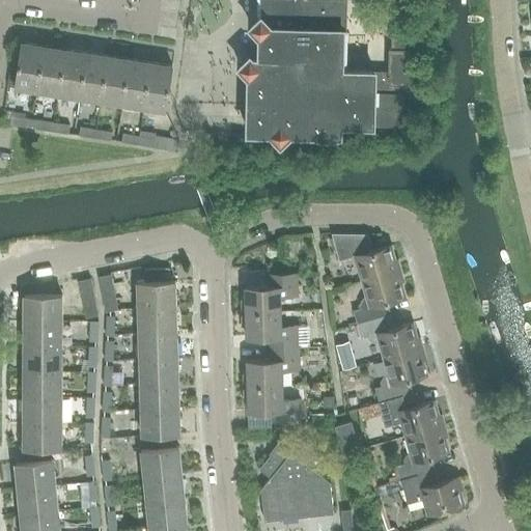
[(346,29),(346,0),(260,0),(260,17),(250,24),(260,34),(259,56),(253,56),(249,55),(239,65),(249,76),(247,132),(270,132),(279,143),(289,133),(312,134),(320,136),(329,136),(338,134),(339,134),(339,123),(403,126),(404,92),(418,92),(418,83),(420,83),(421,48),(419,48),(419,36),(392,35),(391,47),(393,47),(393,71),(340,70),(341,29),(346,29)]
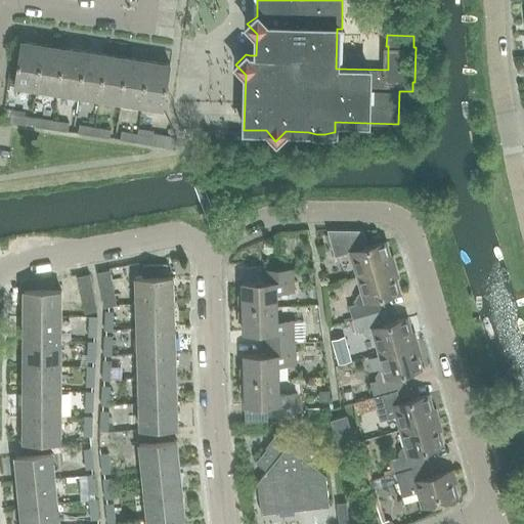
[(42,45),(20,42),(14,86),(36,89),(42,45)]
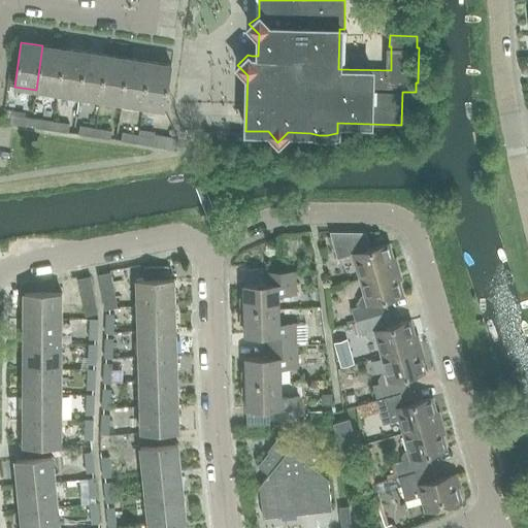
[(36,90),(57,94),(64,48),(42,45),(36,90)]
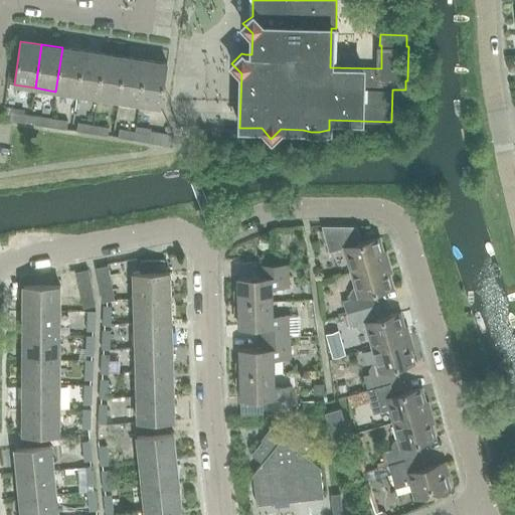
[(76,95),(83,50),(62,47),(55,92),(76,95)]
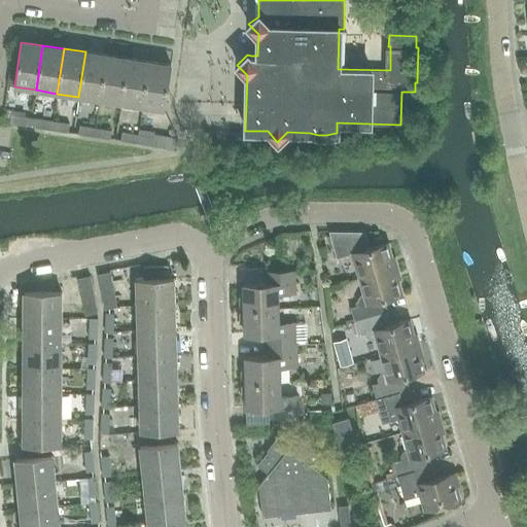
[(106,55),(85,51),(78,97),(100,100),(106,55)]
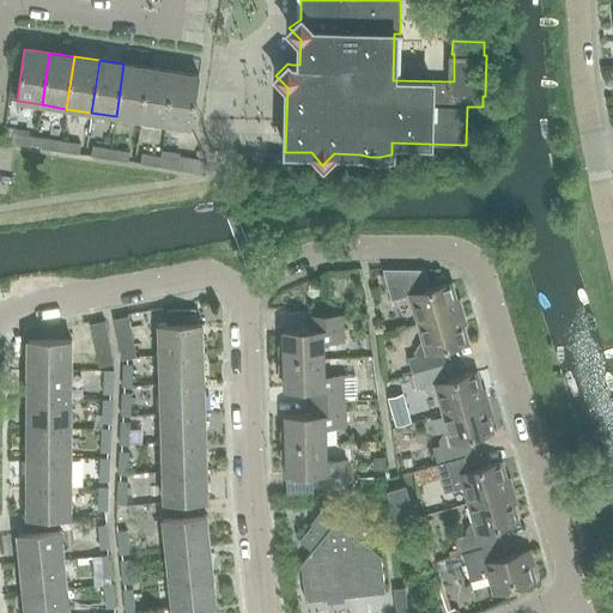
[(141,120),(149,67),(123,64),(116,116),(141,120)]
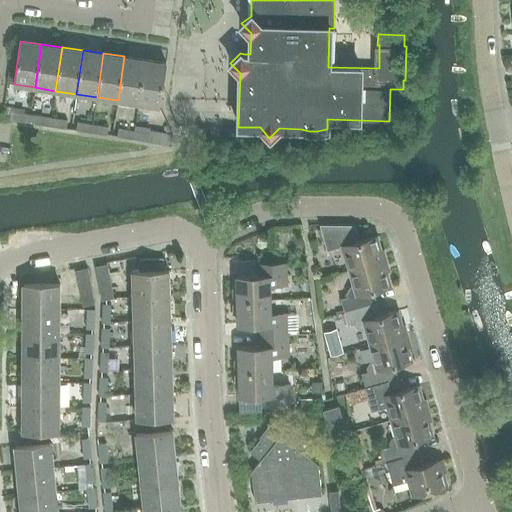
[(145,60),(124,56),(118,100),(138,103),(145,60)]
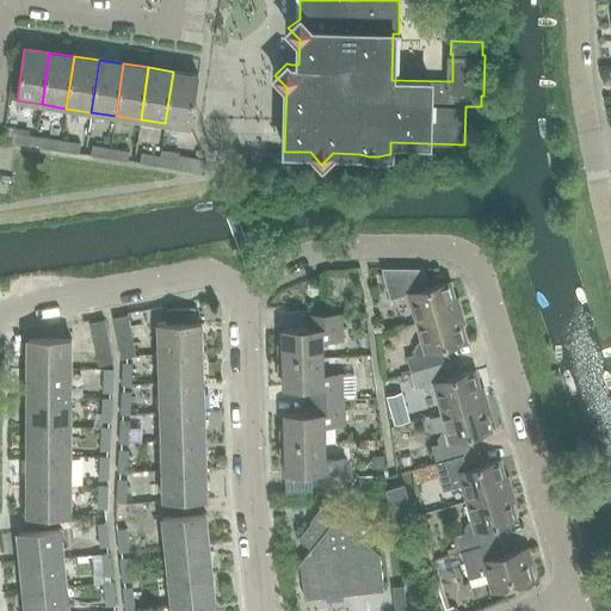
[(190,127),(198,75),(173,72),(165,123),(190,127)]
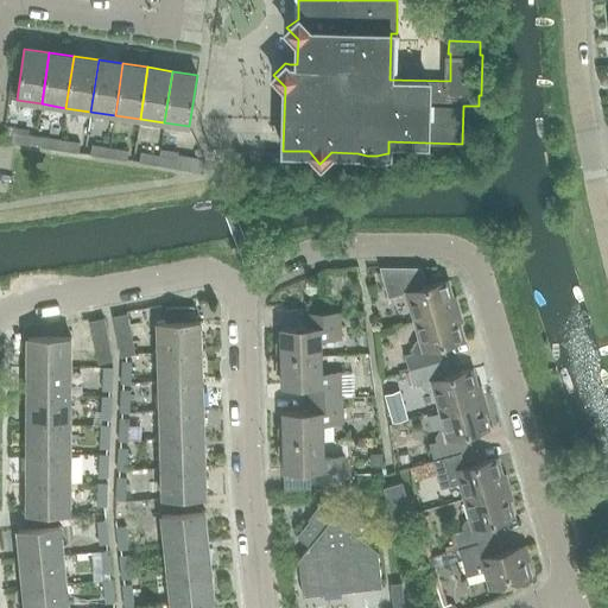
[(29,130),(10,126),(7,141),(35,145),(37,135),(29,134),(29,130)]
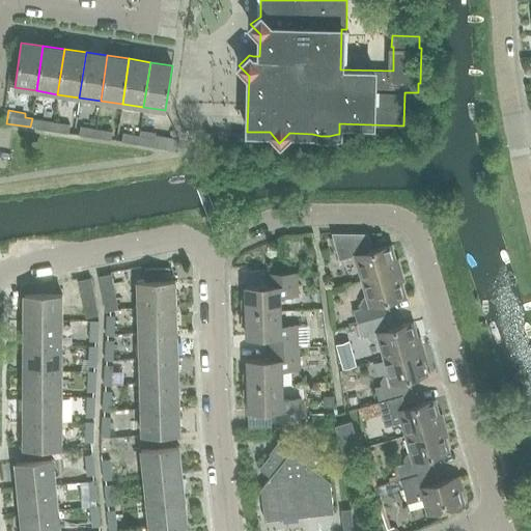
[(53,122),(32,118),(30,127),(52,130),(53,122)]
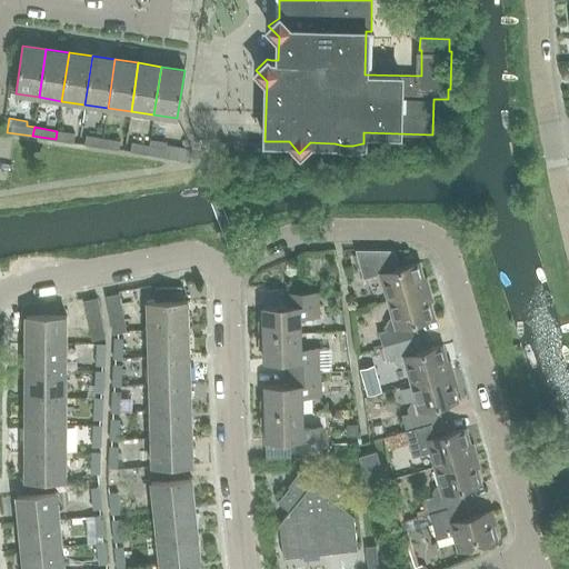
[(73,142),(75,133),(57,131),(56,139),(73,142)]
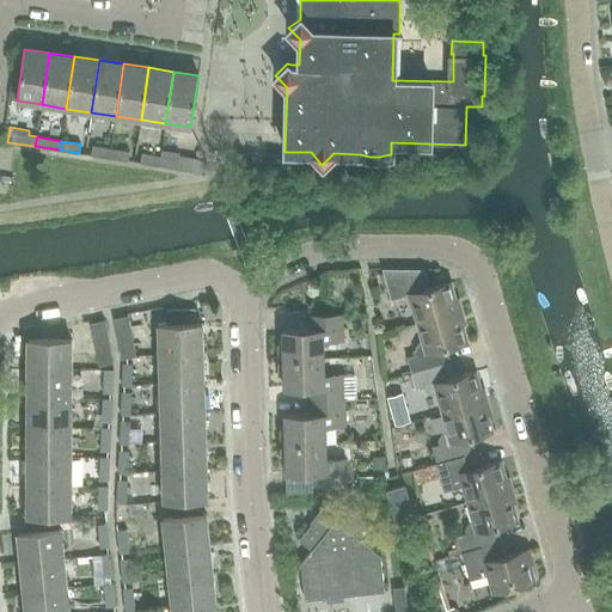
[(91,154),(110,158),(111,147),(93,145),(91,154)]
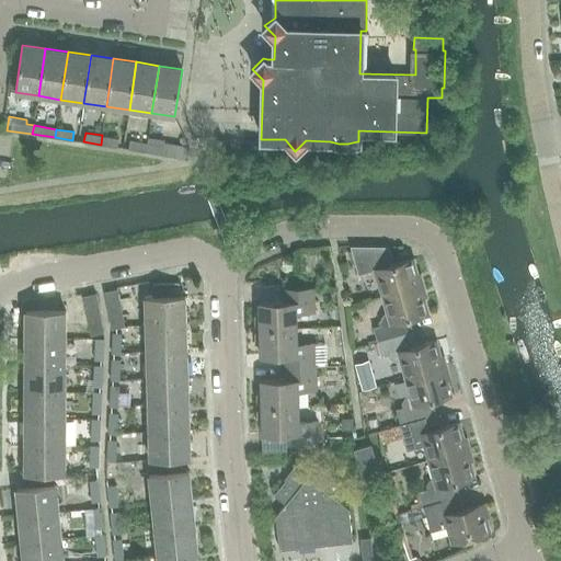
[(119,138),(102,135),(101,145),(117,147),(119,138)]
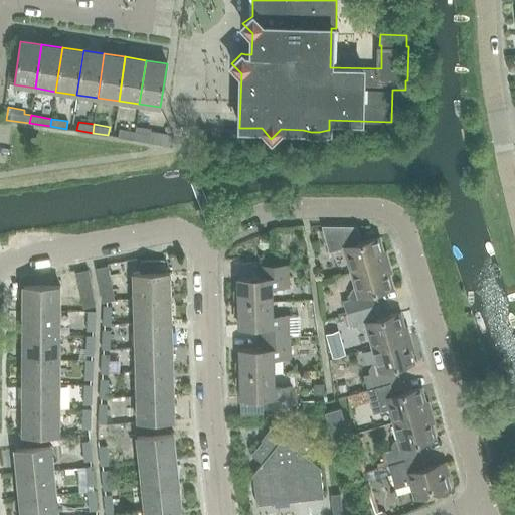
[(134,139),(135,131),(120,128),(118,137),(134,139)]
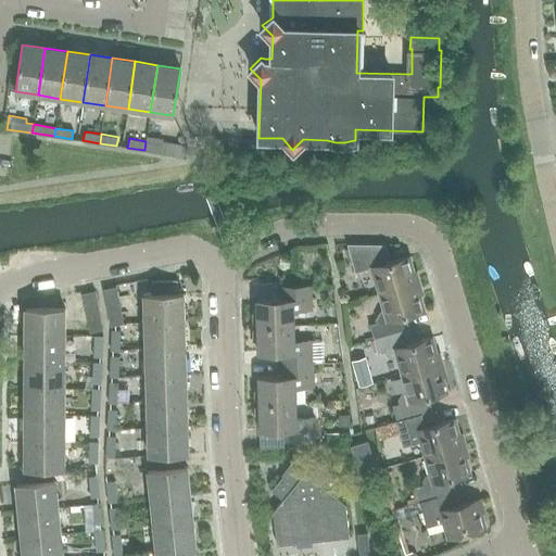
[(163,143),(146,141),(144,150),(161,153),(163,143)]
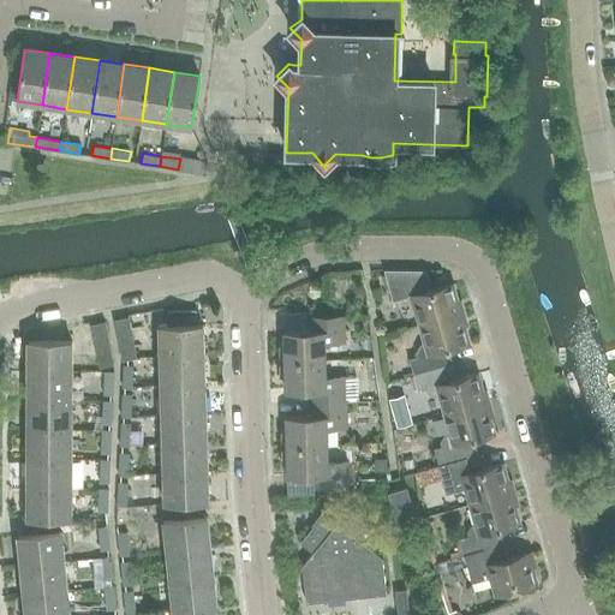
[(214,174),(208,162),(192,161),(191,171),(214,174)]
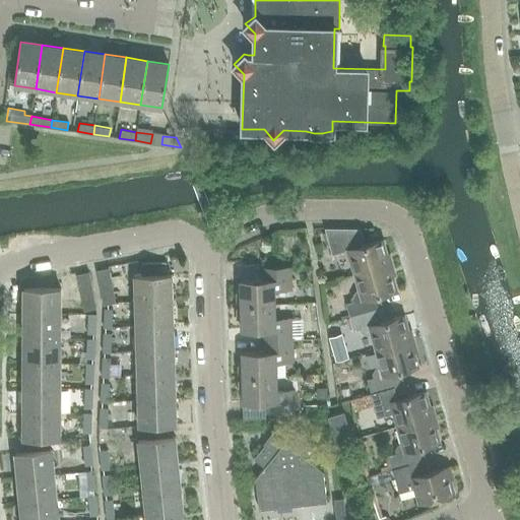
[(354,275),(392,265),(389,255),(387,255),(382,240),(366,245),(362,229),(324,229),(332,255),(347,250),(354,275)]
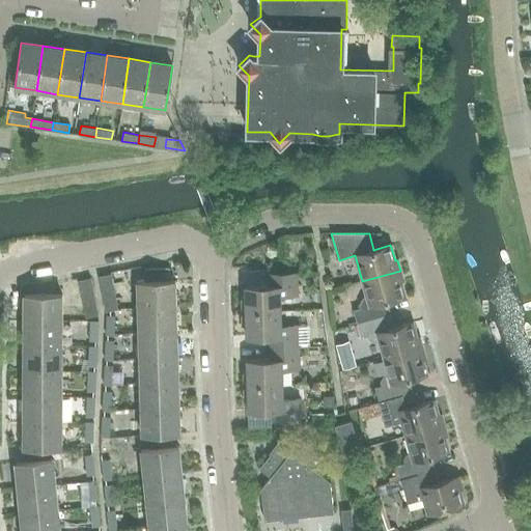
[(170,268),(144,268),(145,281),(170,280),(170,268)]
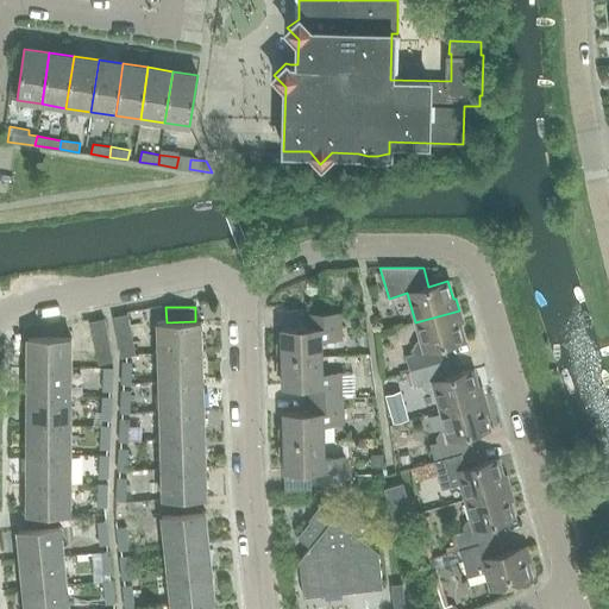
[(406,355),(410,371),(450,360),(445,345),(465,340),(460,324),(463,322),(459,311),(415,322),(420,340),(418,340),(413,349),(414,352),(406,355)]
